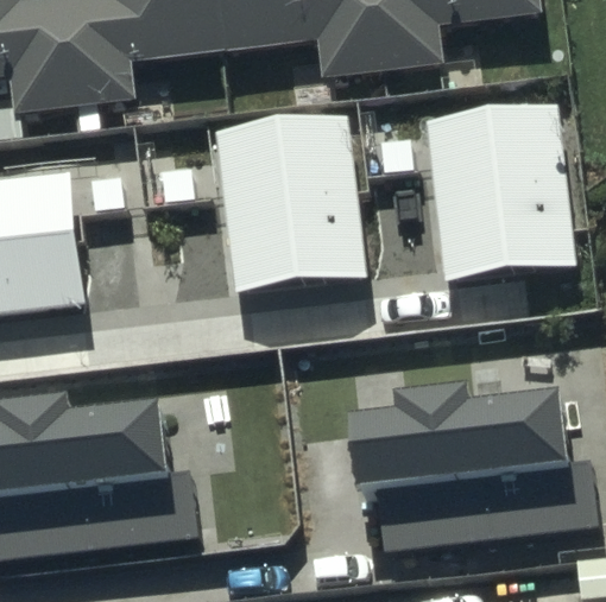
[(0,0),(0,78),(23,77),(27,118),(150,105),(146,65),(330,46),(335,83),(456,71),(452,31),(560,19),(557,0),(69,0),(35,4),(35,0),(0,0)]
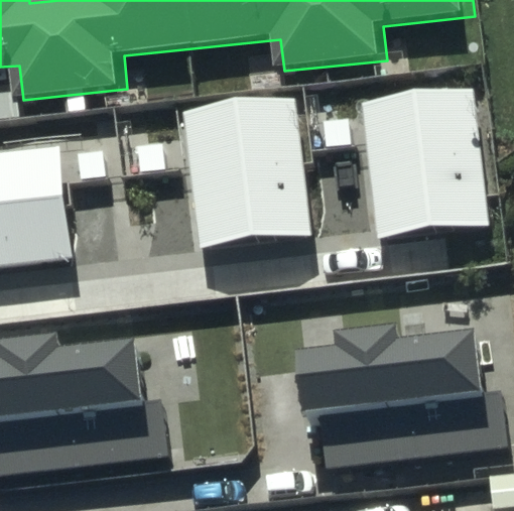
[(472,84),(363,96),(379,234),(488,221),(472,84)]
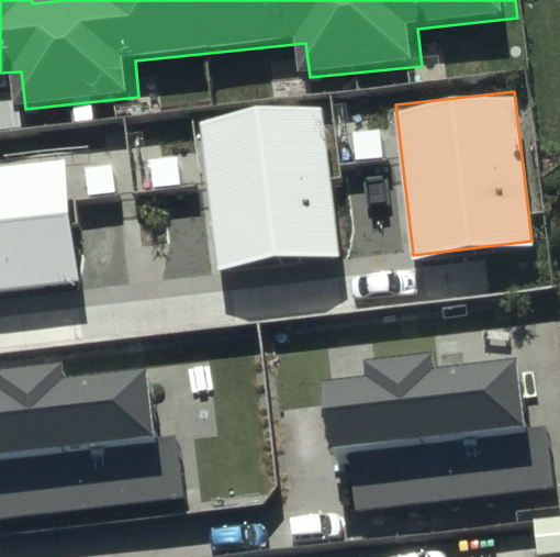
[(322,107),(202,120),(220,269),(338,256),(322,107)]
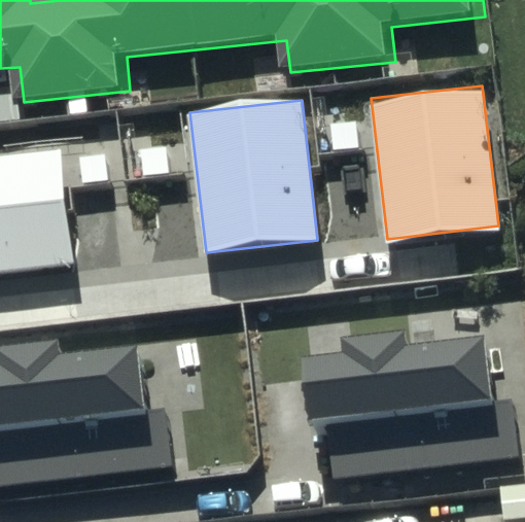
[(63,145),(0,152),(0,271),(76,263),(63,145)]
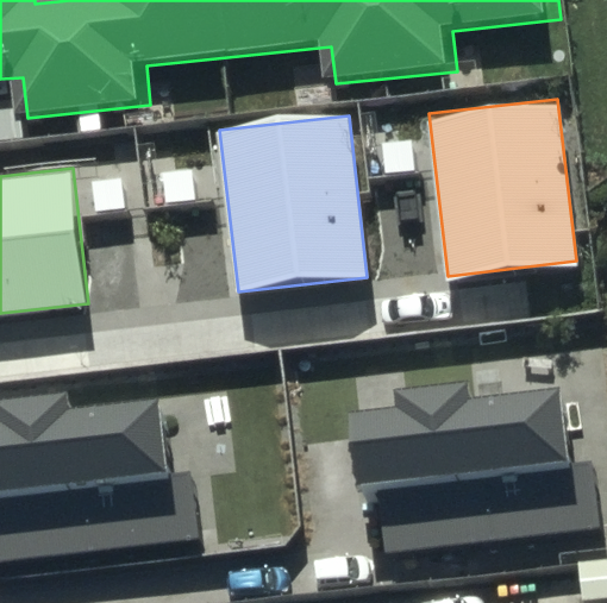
[(395,403),(348,409),(360,506),(382,503),(388,552),(602,525),(594,464),(567,468),(557,390),(471,400),(469,378),(393,387),(395,403)]
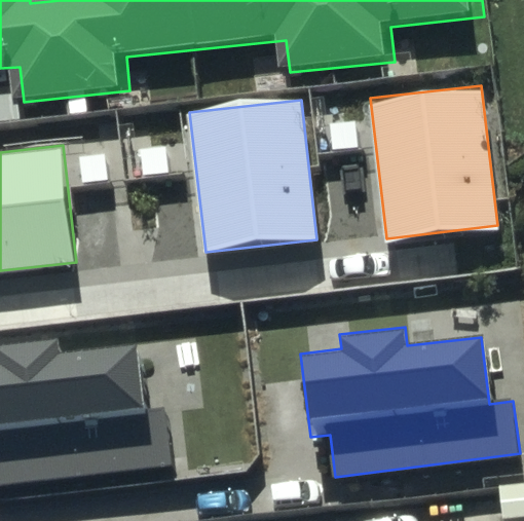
[(0,481),(175,459),(167,407),(144,410),(136,342),(62,351),(60,332),(0,339),(0,481)]
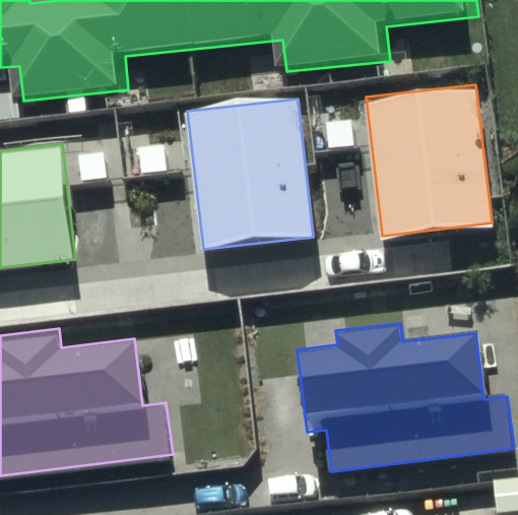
All buildings are outlined.
